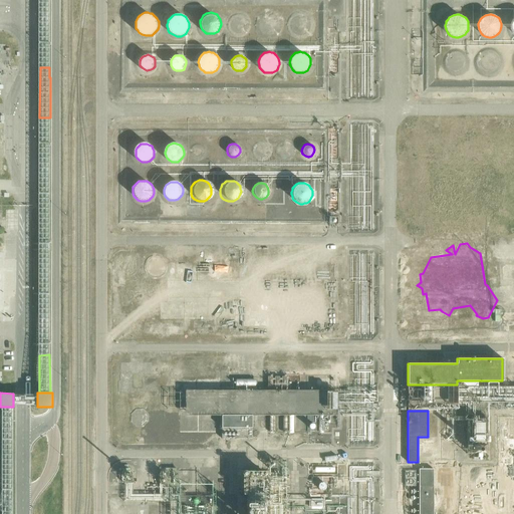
[(4,414),(4,444),(13,444),(13,414),(4,414)]
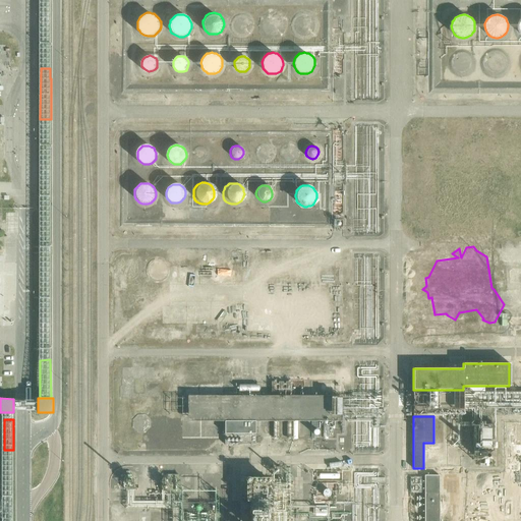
[(255,421),(225,421),(225,445),(255,445),(255,421)]
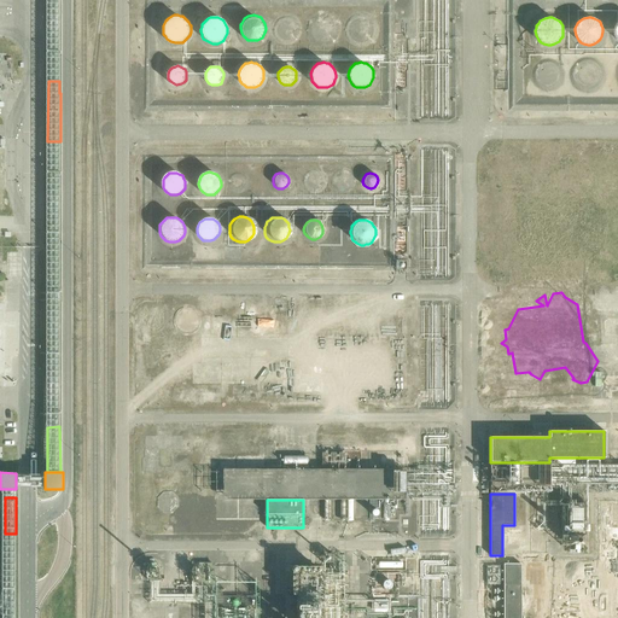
[(582,529),(583,508),(571,507),(570,529),(582,529)]
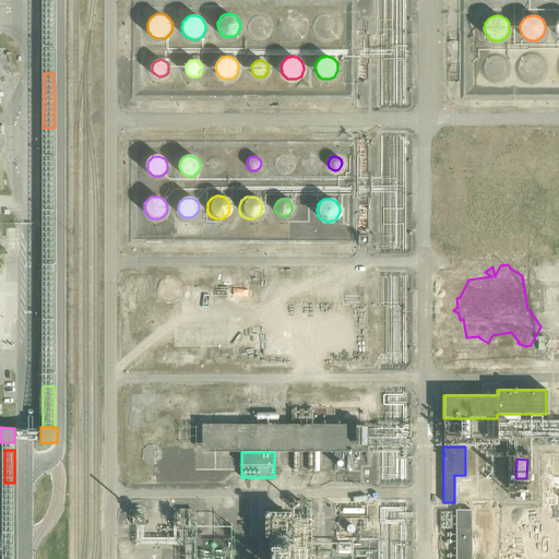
[(290,528),(292,512),(265,511),(265,533),(271,533),(272,522),(277,522),(277,534),(285,534),(286,528),(290,528)]
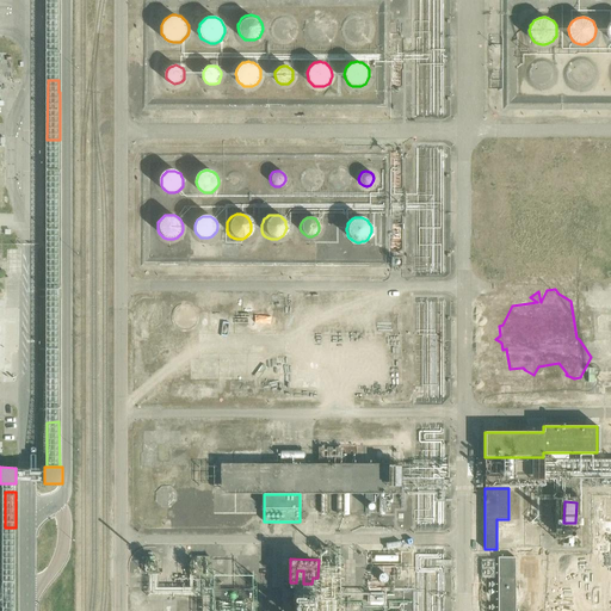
[(498,560),(498,579),(497,610),(514,610),(514,560),(498,560)]
